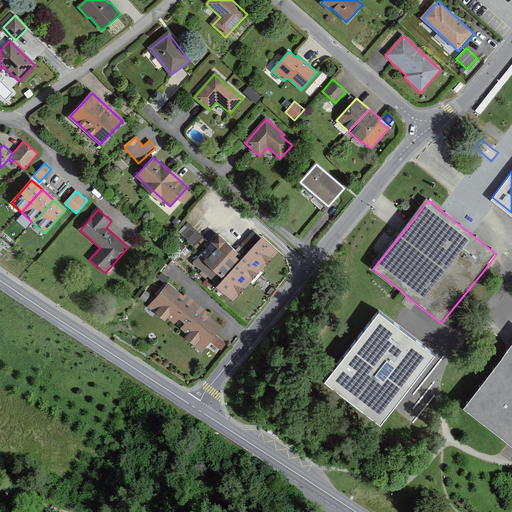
[(189,221),(180,230),(197,246),(205,237),(189,221)]
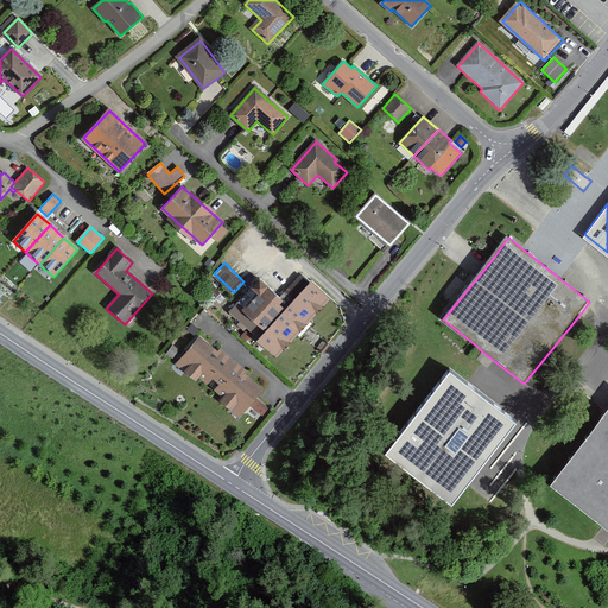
[(227,312),(276,356),(303,328),(329,299),(311,284),(290,308),(259,279),(227,312)]
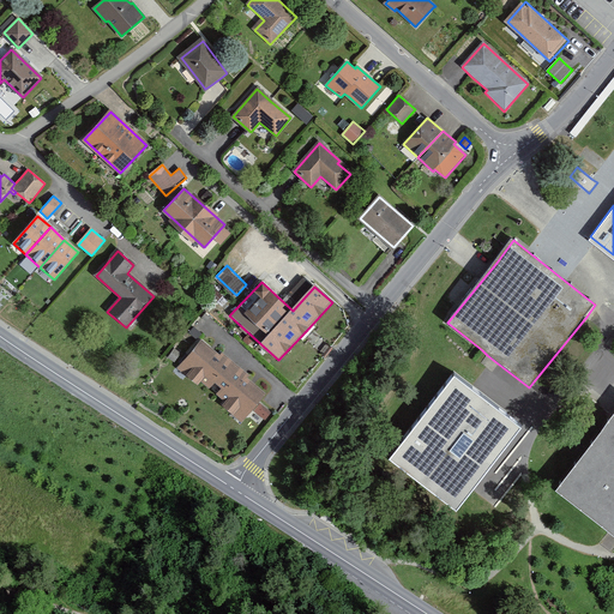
[(202,339),(178,369),(187,377),(187,375),(198,384),(202,380),(211,387),(216,381),(220,384),(236,363),(222,353),(221,354),(214,349),(202,339)]
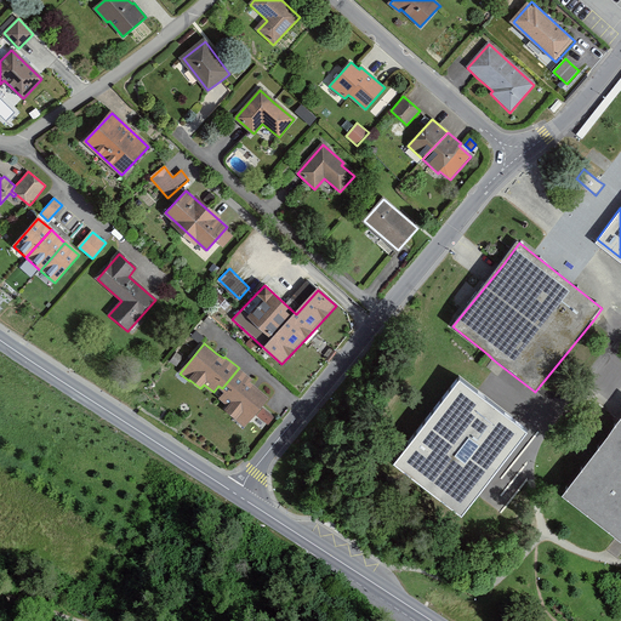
[(234,420),(245,429),(271,399),(255,387),(251,383),(254,380),(239,368),(222,388),(224,391),(218,399),(227,406),(224,409),(237,419),(234,420)]
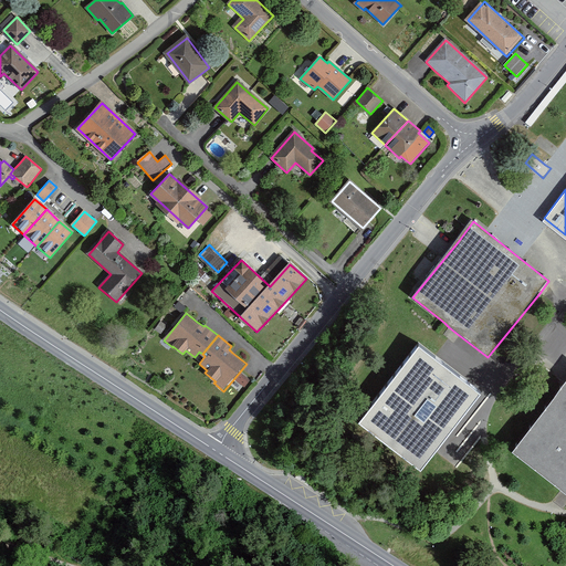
[(437,357),(417,342),(356,422),(421,472),(437,452),(483,391),(437,357)]
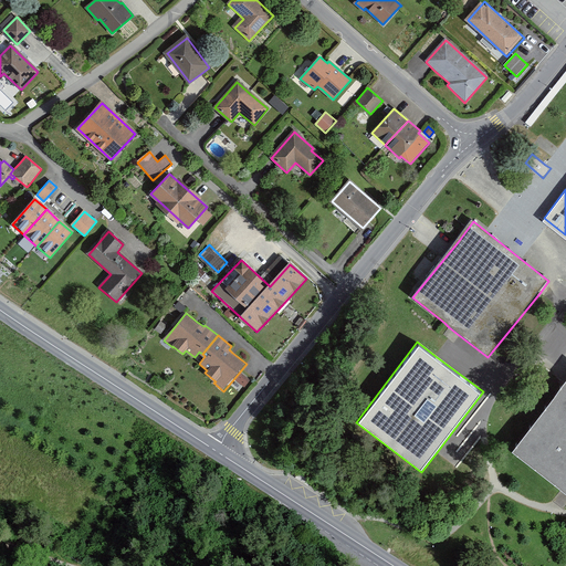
[(565,380),(565,381),(513,451),(562,489),(565,491),(565,380)]
